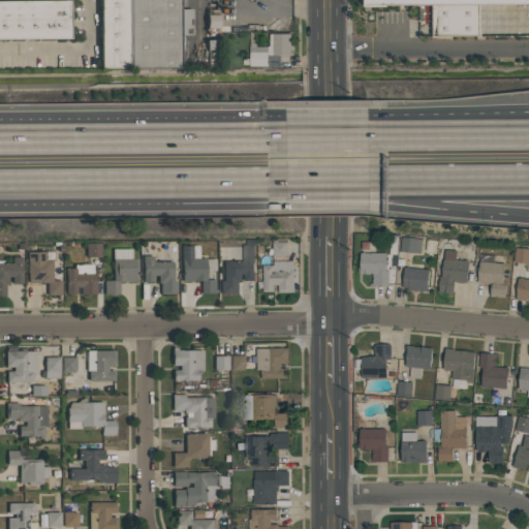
[(0,0),(68,0),(69,39),(0,39),(0,0)]
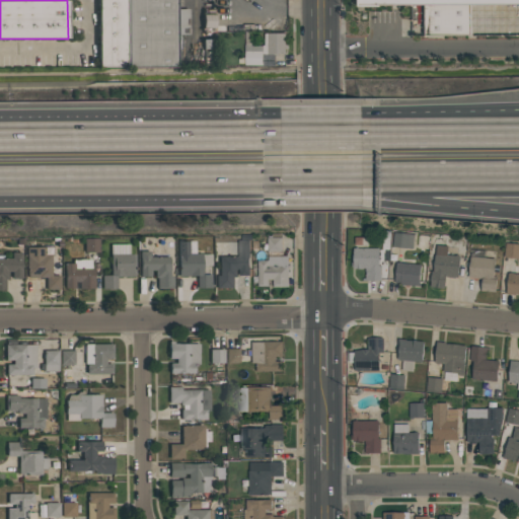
[(124,0),(125,67),(97,67),(96,0),(124,0)]
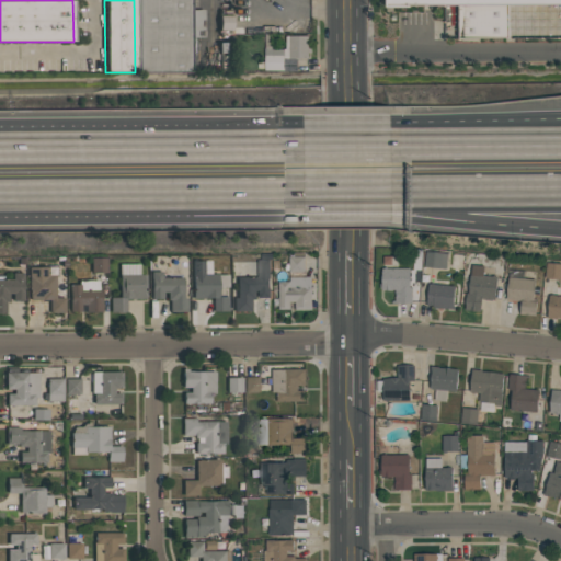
[(189,0),(190,10),(204,10),(204,36),(191,36),(191,72),(137,72),(136,0),(189,0)]
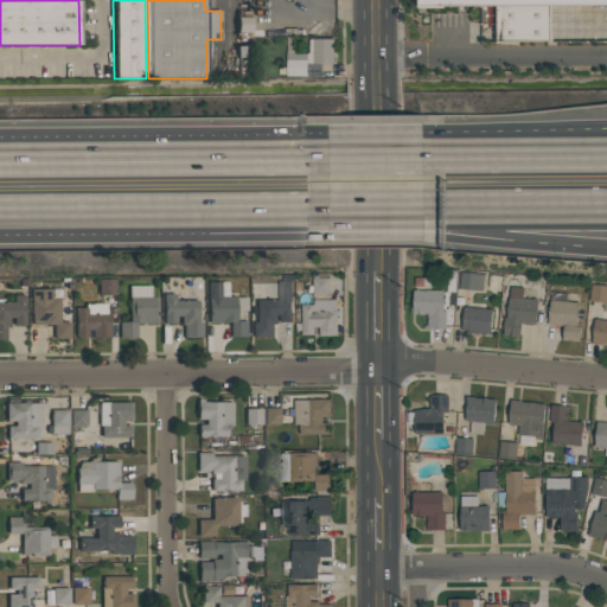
[(443,7),(443,10),(420,10),(420,0),(606,0),(606,6),(497,7),(443,7)]
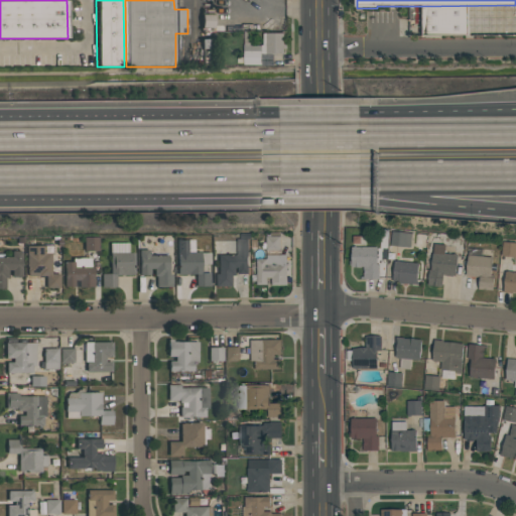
[(515,5),(422,6),(423,36),(515,35),(515,5)]
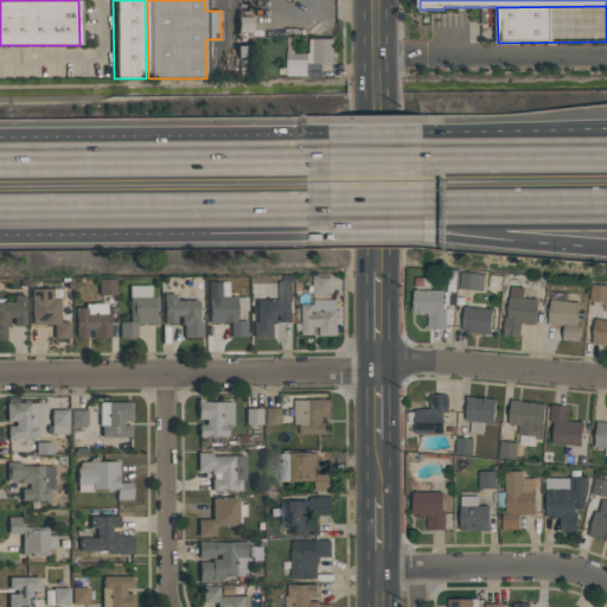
[(250,31),(250,17),(237,17),(237,31),(250,31)]
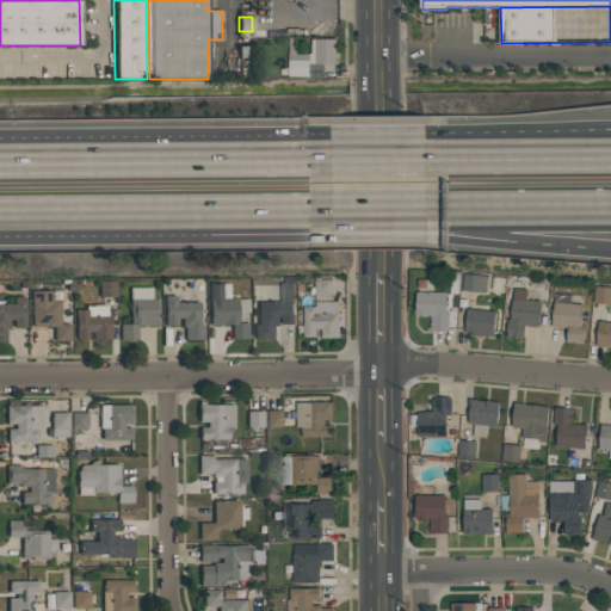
[(462,291),(463,275),(487,277),(486,292),(462,291)]
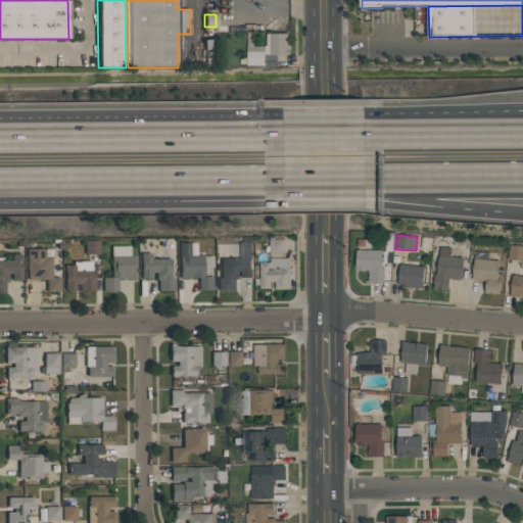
[(250,278),(241,278),(241,271),(236,271),(236,279),(234,279),(234,289),(218,289),(218,277),(221,277),(221,257),(241,257),(240,242),(243,242),(243,237),(253,237),(253,242),(250,242),(250,278)]
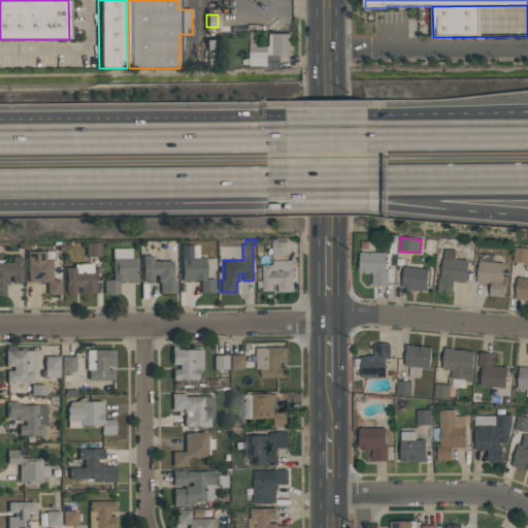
[(101,242),(101,256),(86,256),(86,242),(101,242)]
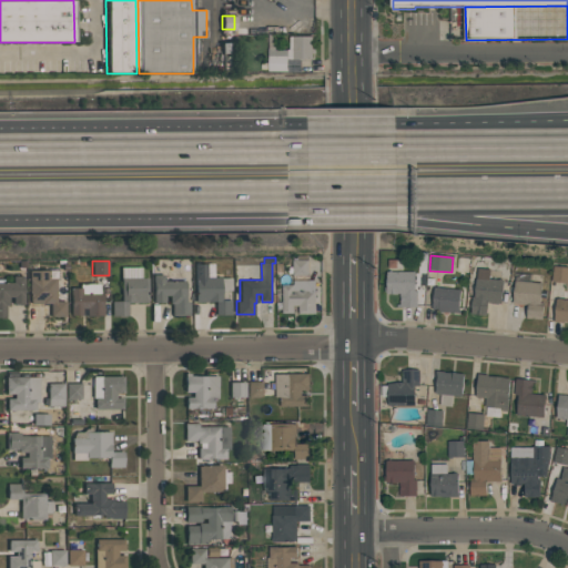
[(307,261),(307,276),(292,276),(292,261),(307,261)]
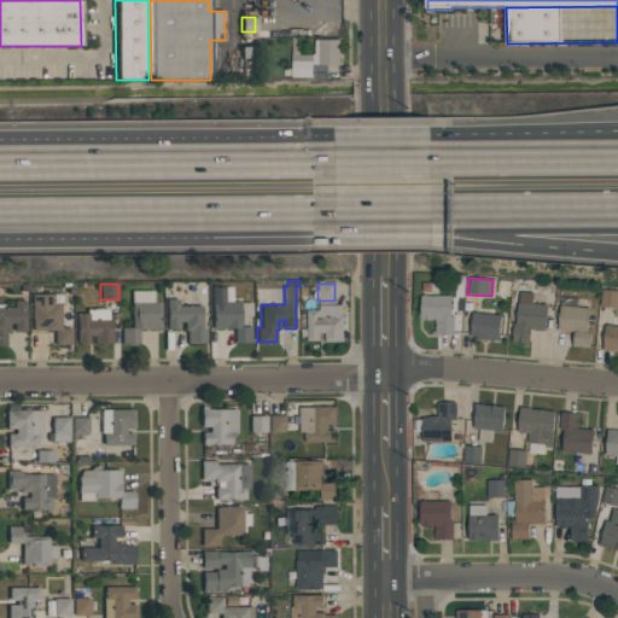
[(213,328),(213,286),(226,286),(226,301),(240,301),(240,326),(251,326),(251,342),(234,342),(234,328),(213,328)]
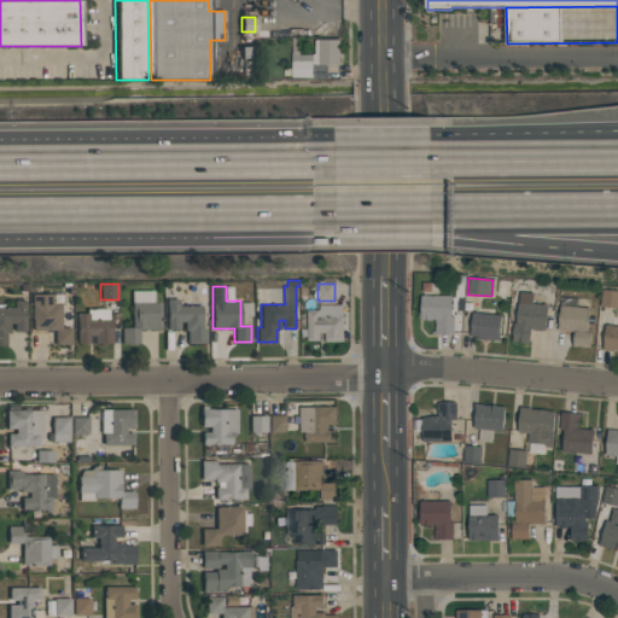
[(159,328),(139,330),(139,343),(122,343),(122,327),(132,327),(132,290),(155,290),(155,302),(161,302),(161,326),(159,326),(159,328)]
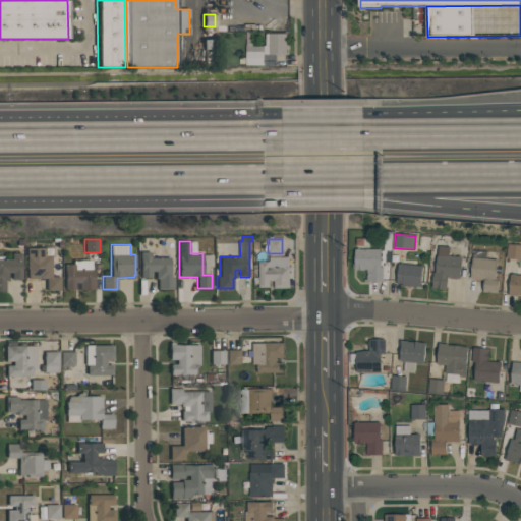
[(520,245),(520,259),(506,258),(507,244),(520,245)]
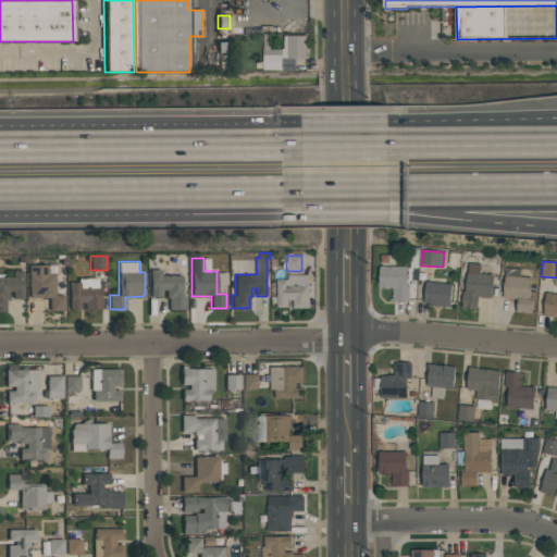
[(56,295),(64,295),(64,310),(49,310),(49,297),(29,297),(29,296),(28,296),(28,264),(48,264),(48,272),(54,272),(56,295)]
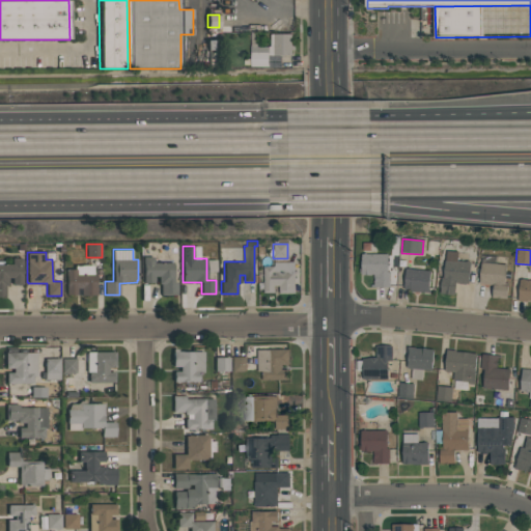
[(454,295),(440,294),(441,277),(443,277),(444,261),(445,261),(446,252),(457,253),(456,261),(470,262),(468,284),(455,283),(454,295)]
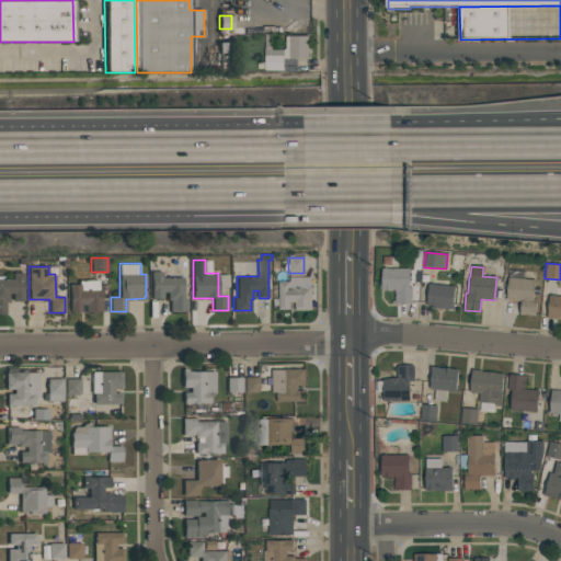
[(187,311),(170,311),(170,299),(168,299),(168,292),(162,292),(162,298),(152,298),(151,271),(162,271),(162,277),(169,277),(169,267),(183,267),(183,277),(183,293),(184,293),(184,298),(186,298),(187,311)]
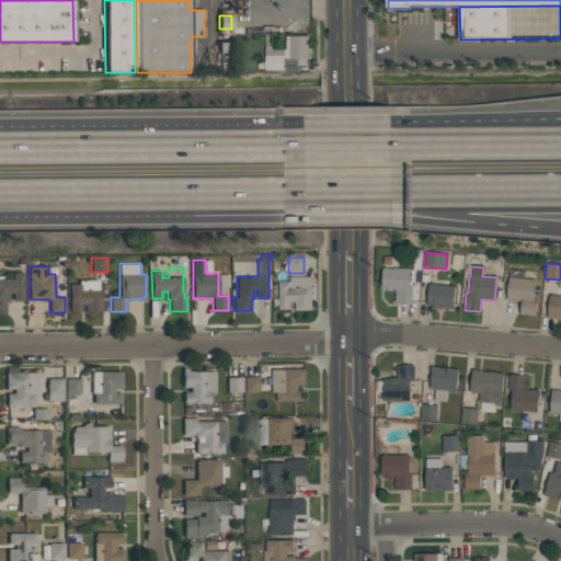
[(409,268),(409,287),(411,287),(411,304),(395,304),(395,297),(396,297),(396,294),(395,294),(395,290),(392,290),(392,292),(381,292),(381,268),(409,268)]
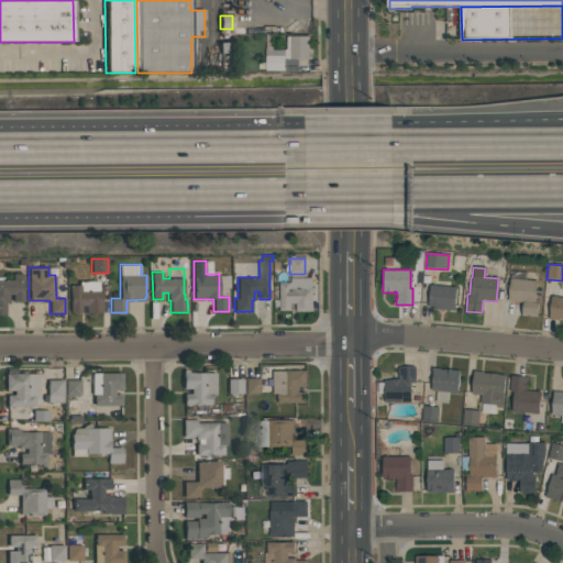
[(24,301),(12,301),(12,295),(8,295),(8,302),(6,302),(6,313),(0,313),(0,276),(3,276),(3,279),(12,279),(12,273),(23,273),(24,301)]
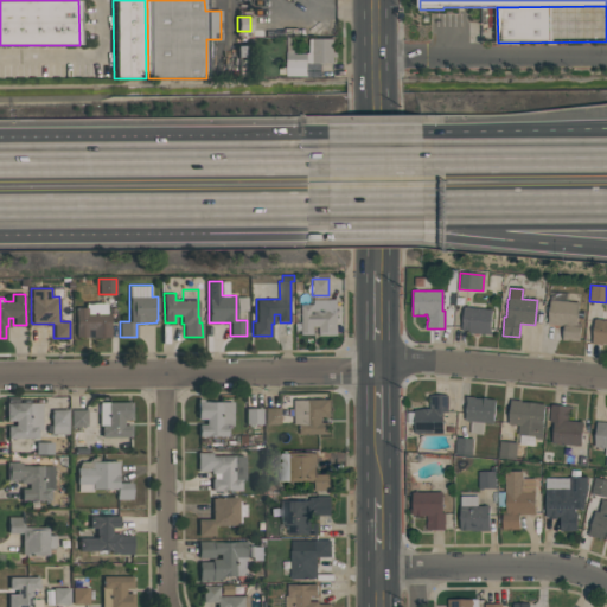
[(337,336),(319,336),(319,327),(313,327),(313,334),(301,334),(301,305),(313,305),(313,300),(337,300),(337,336)]
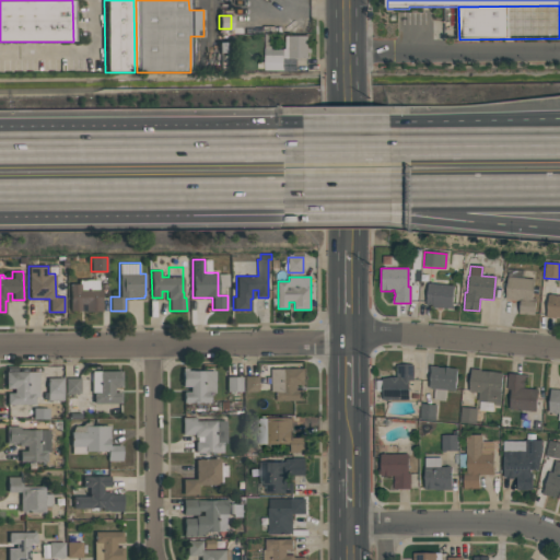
[(520,301),(504,300),(506,277),(534,279),(532,302),(535,302),(534,315),(518,314),(520,301)]
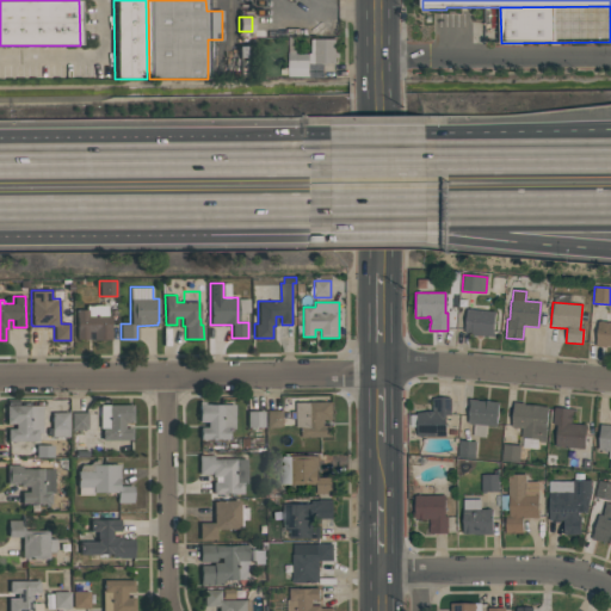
[(75,309),(86,309),(86,304),(107,304),(107,315),(110,315),(111,339),(93,339),(93,331),(87,331),(87,339),(76,339),(75,309)]
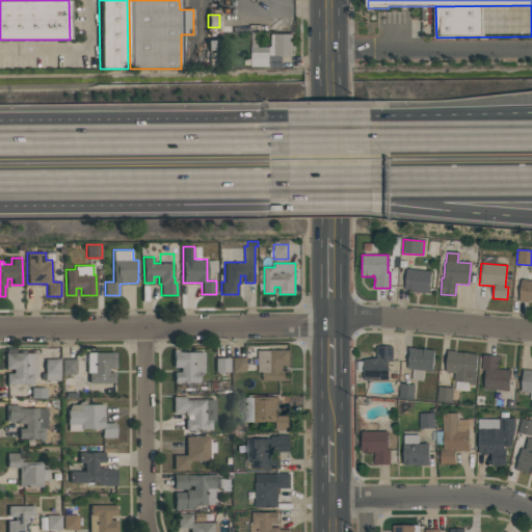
[(431,271),(429,293),(409,292),(409,290),(404,290),(405,269),(408,269),(408,268),(410,268),(410,269),(431,271)]
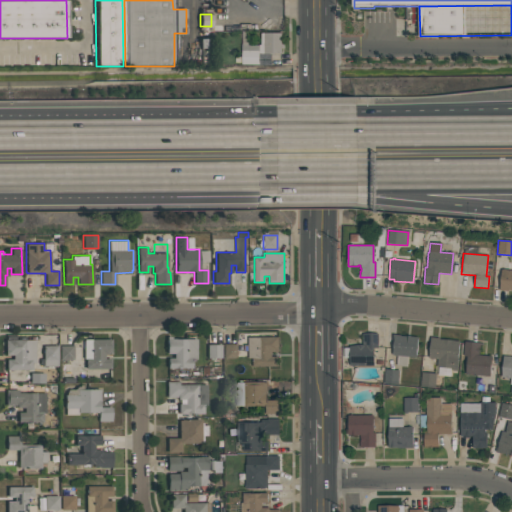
[(511,290),(508,290),(508,291),(499,290),(501,269),(511,269),(511,290)]
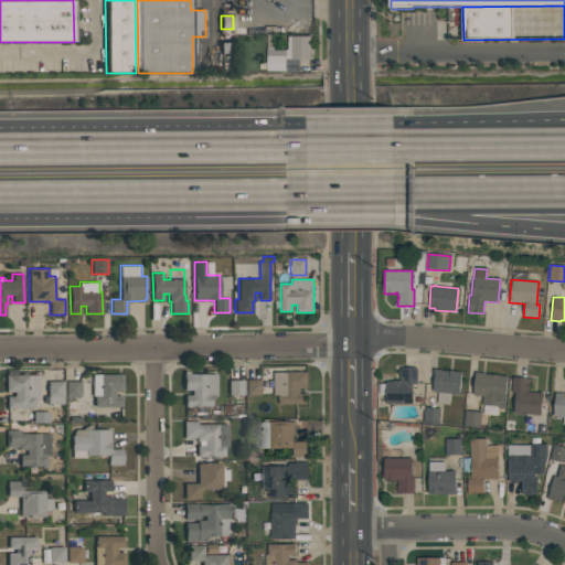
[(385,404),(385,382),(393,382),(393,381),(400,381),(400,368),(417,368),(417,384),(413,384),(413,404),(391,404),(391,405),(388,405),(388,404),(385,404)]
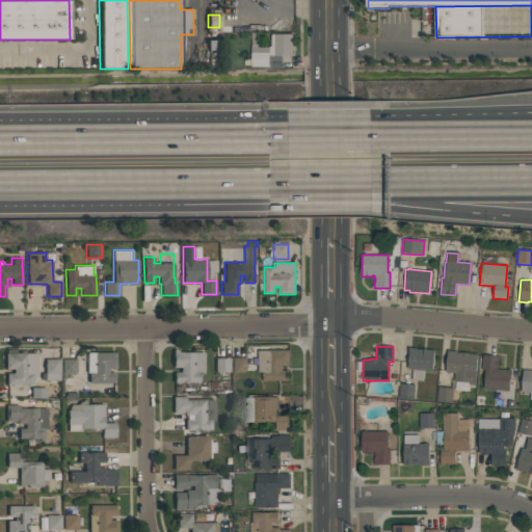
[(423,381),(411,380),(413,370),(407,369),(408,353),(407,353),(407,347),(416,348),(416,349),(422,349),(422,348),(425,349),(434,350),(432,371),(424,371),(423,381)]
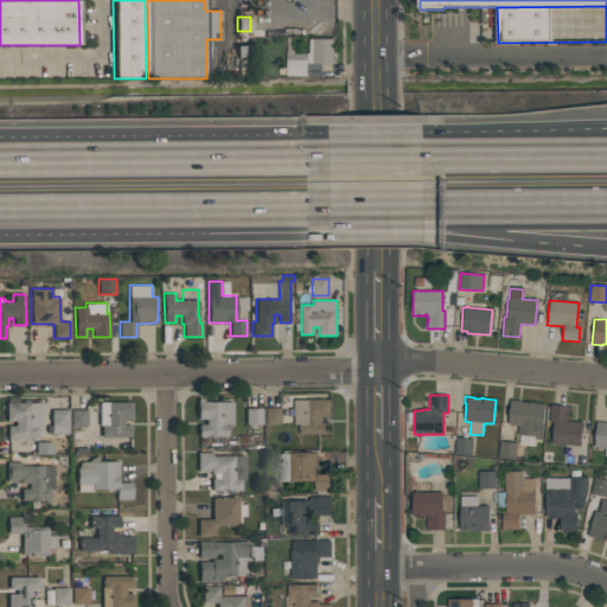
[(198,435),(198,425),(205,423),(205,419),(197,419),(197,398),(203,398),(203,401),(232,401),(232,426),(228,426),(228,435),(198,435)]
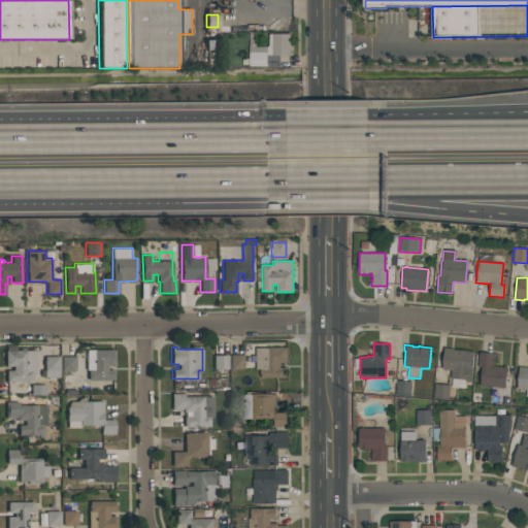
[(287,363),(279,363),(279,367),(286,367),(286,377),(261,378),(261,370),(256,370),(256,348),(287,348),(287,363)]
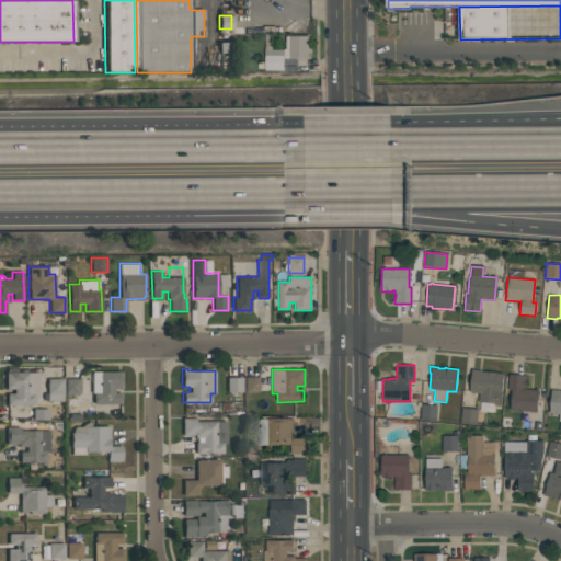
[(479,393),(469,392),(471,369),(481,370),(481,371),(483,371),(494,373),(494,374),(503,374),(500,405),(493,405),(494,403),(478,402),(479,393)]
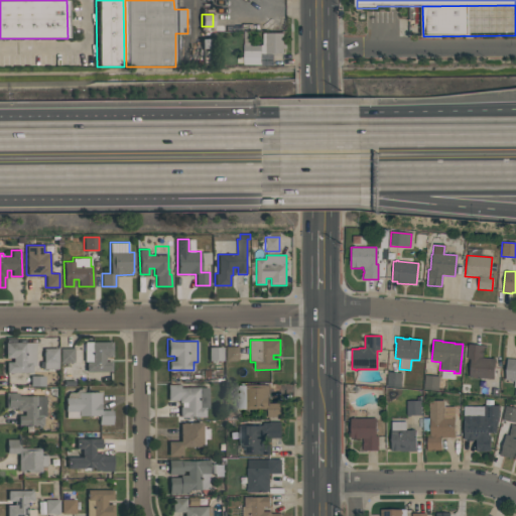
[(84,362),(84,342),(112,342),(112,357),(105,357),(105,361),(112,361),(112,372),(86,372),(86,362),(84,362)]
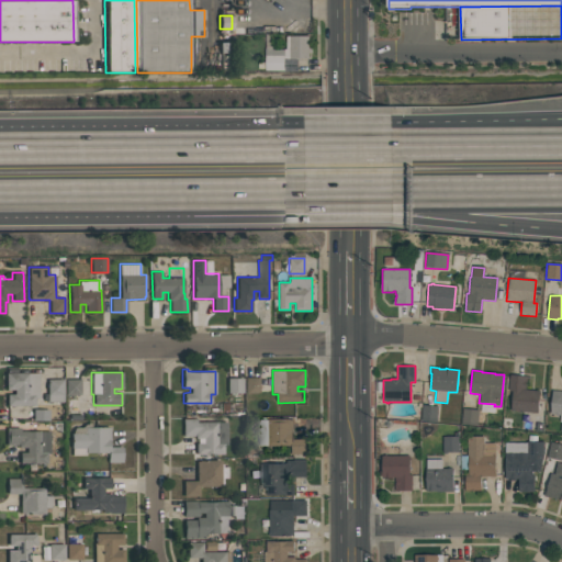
[(7,405),(7,394),(14,394),(14,389),(6,389),(6,373),(37,373),(37,397),(35,397),(35,405),(7,405)]
